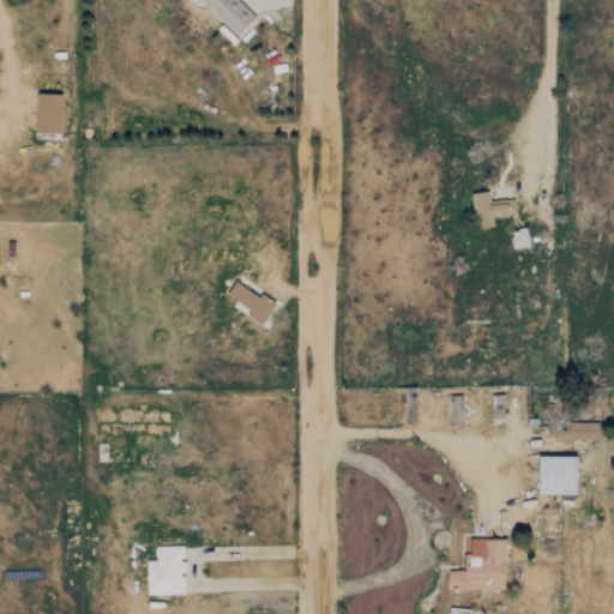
[(199,0),(238,36),(256,17),(238,0),(199,0)]
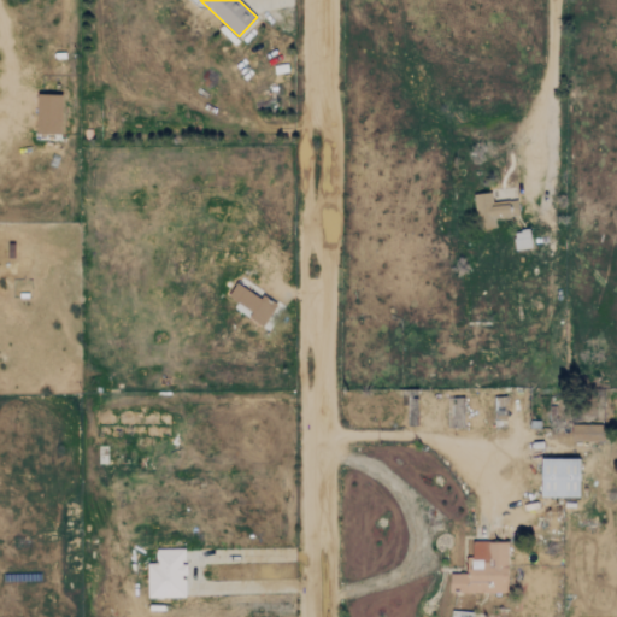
[(60,134),(62,94),(36,94),(35,134),(60,134)]
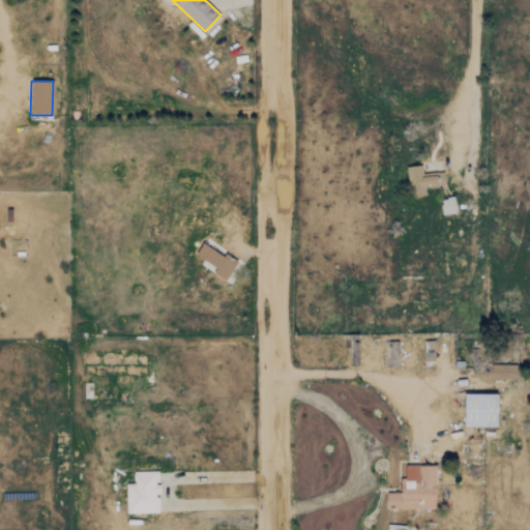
[(406,167),(411,198),(425,196),(424,188),(445,185),(443,171),(422,175),(421,165),(406,167)]
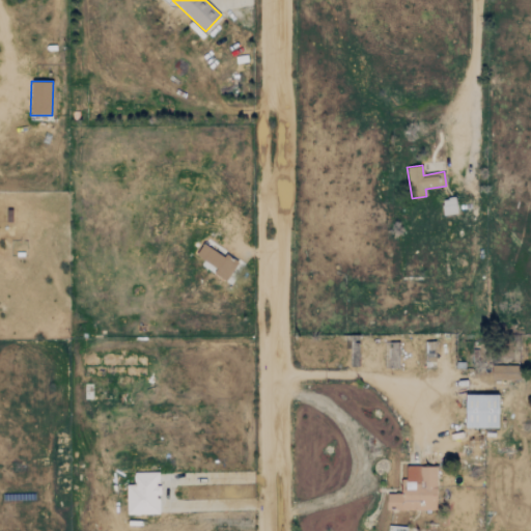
[(441,199),(443,216),(457,214),(454,197),(441,199)]
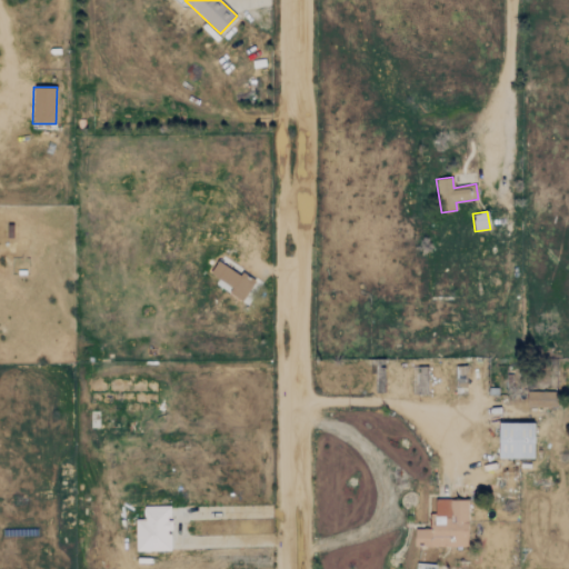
[(207,277),(242,301),(255,282),(241,272),(239,276),(218,261),(207,277)]
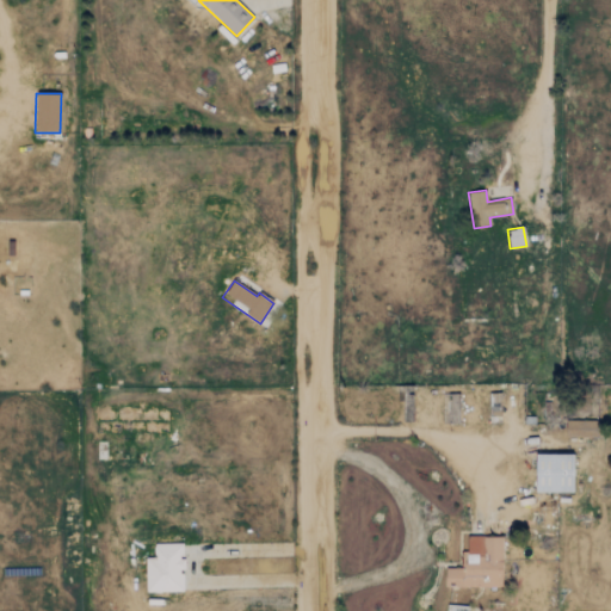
[(460,423),(458,393),(446,393),(448,424),(460,423)]
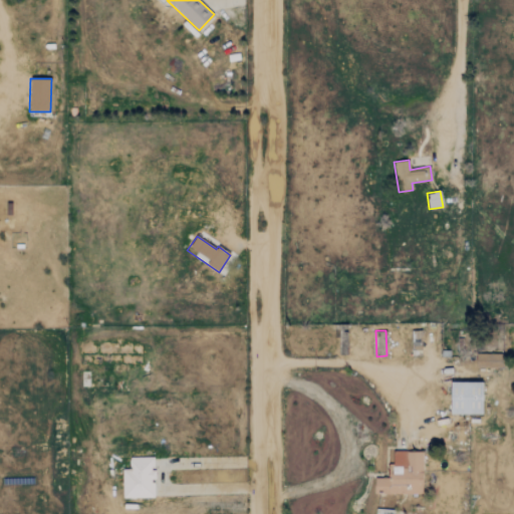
[(476,368),(502,367),(502,352),(476,353),(476,368)]
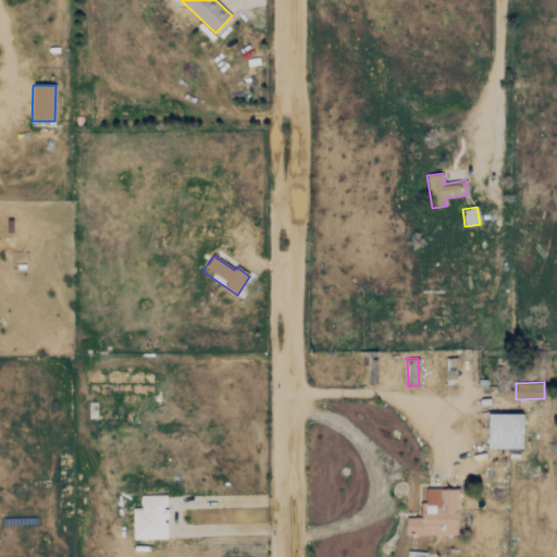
[(522,448),(522,413),(489,412),(487,447),(522,448)]
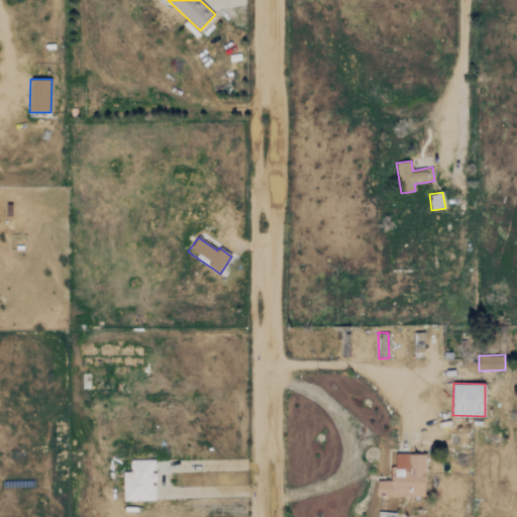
[(424,452),(395,453),(395,479),(375,479),(376,496),(425,496),(424,452)]
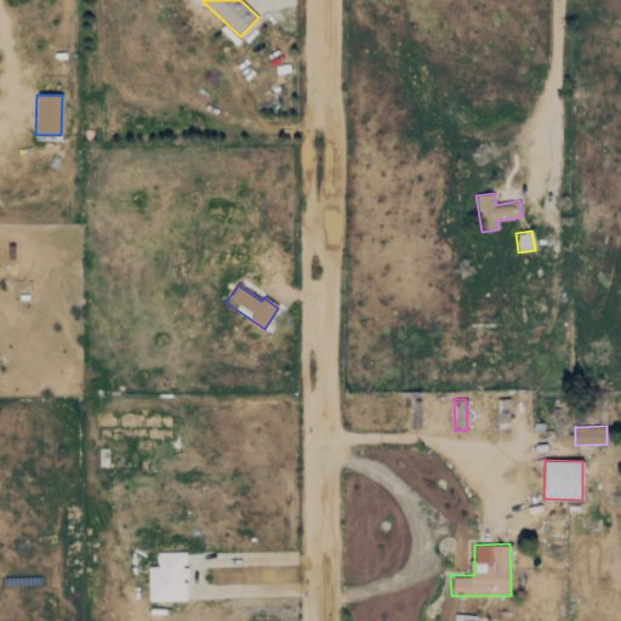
[(184,600),(186,577),(187,577),(187,567),(184,567),(184,552),(155,552),(155,567),(148,567),(147,600),(184,600)]
